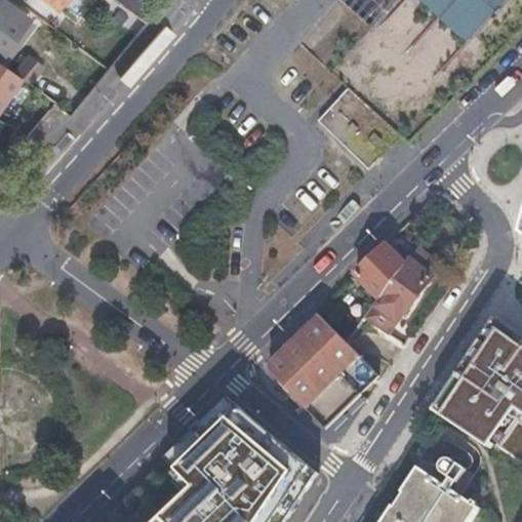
[(0,47),(24,16),(1,0),(0,0),(0,47)]
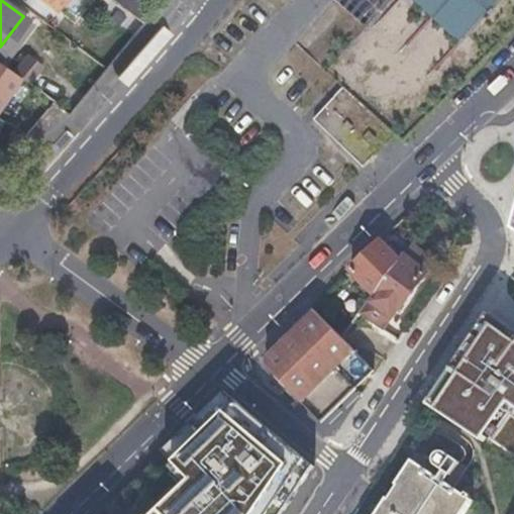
[(113,0),(117,3),(131,14),(137,6),(130,1),(131,0),(113,0)]
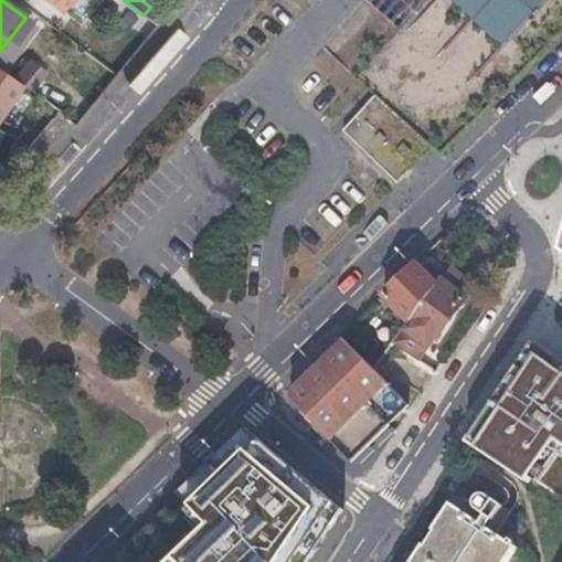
[(124,9),(147,27),(151,21),(144,16),(128,3),(124,9)]
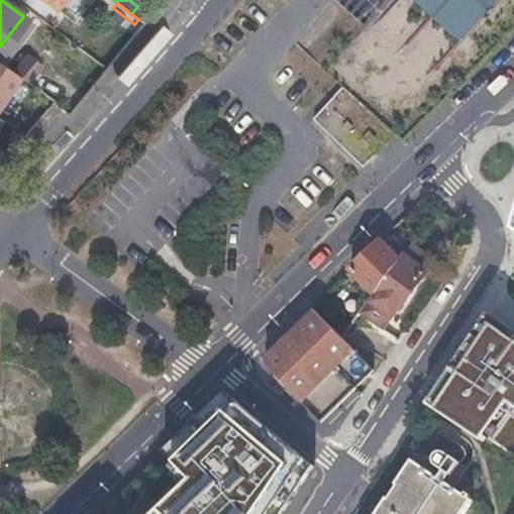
[(9,69),(23,79),(37,61),(23,49),(9,69)]
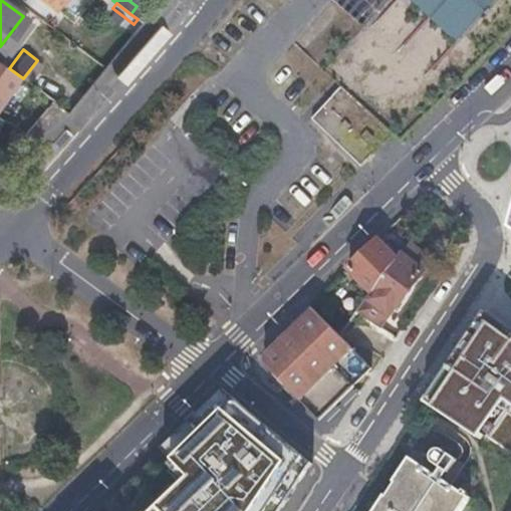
[(392,131),(340,84),(310,115),(359,164),(392,131)]
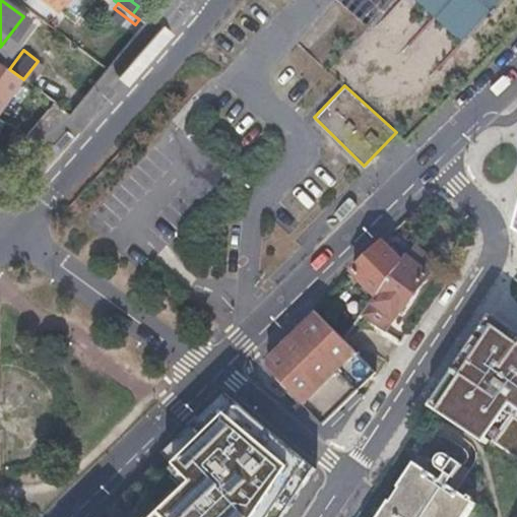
[(349,267),(373,292),(397,259),(379,240),(349,267)]
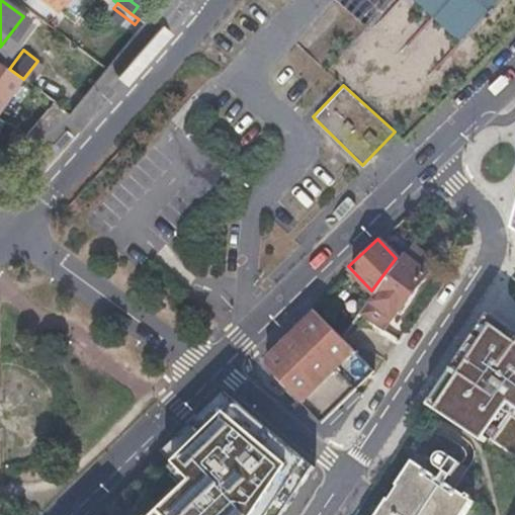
[(355,313),(380,329),(424,271),(417,266),(426,255),(408,242),(396,258),(371,290),(355,313)]
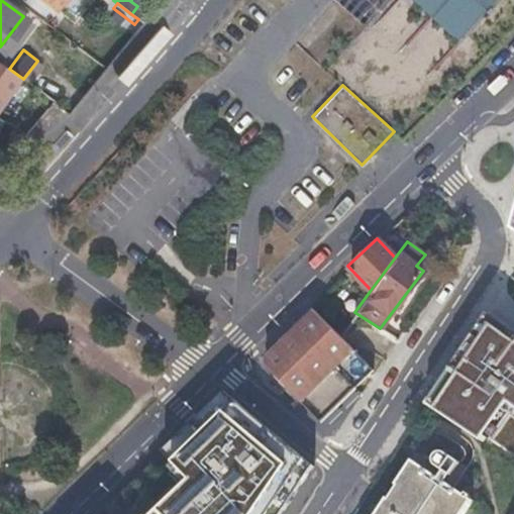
[(313,308),(262,356),(262,363),(317,420),(370,369),(313,308)]
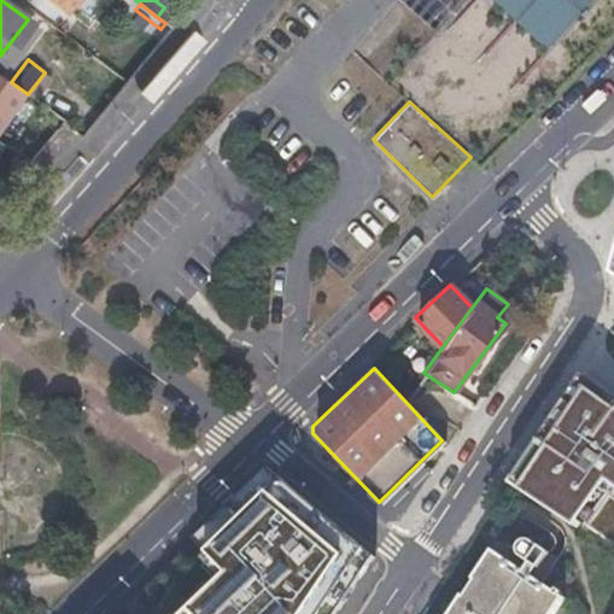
[(613,613),(613,391),(583,369),(503,477),(569,525),(576,518),(613,545),(613,613)]
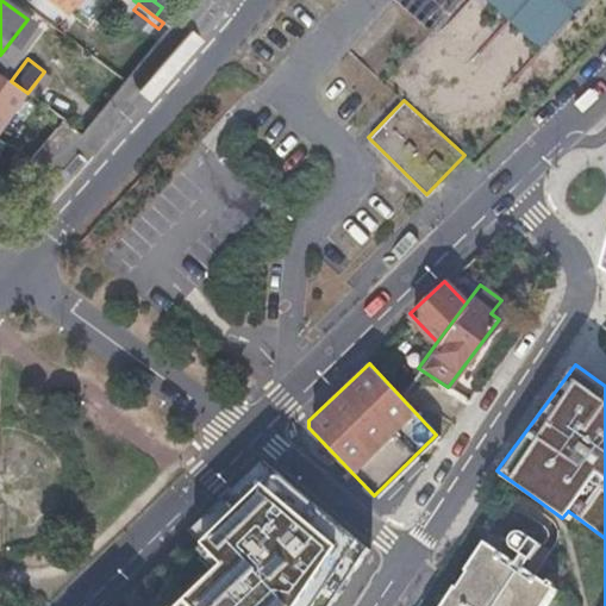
[(262,458),(244,476),(256,486),(266,475),(289,494),(295,487),(262,458)]
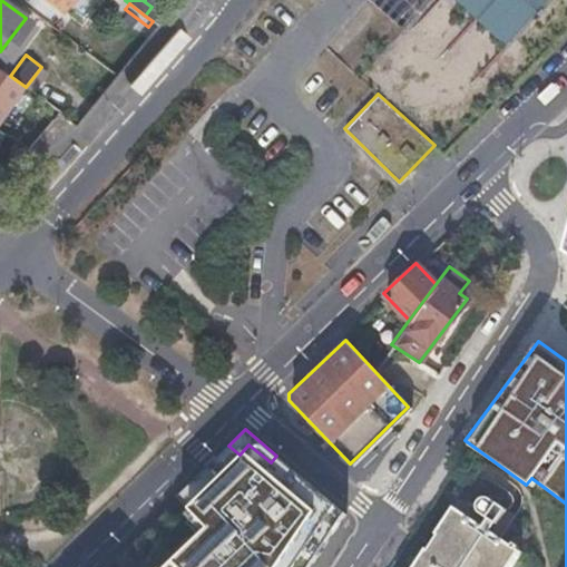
[(506,566),(518,551),(515,549),(517,546),(511,543),(509,545),(496,536),(511,514),(487,497),(485,496),(482,496),(480,496),(479,496),(477,497),(476,498),(475,499),(475,500),(473,501),(473,504),(473,505),(475,507),(475,508),(477,510),(485,516),(479,525),(450,505),(433,531),(434,533),(423,548),(422,547),(409,566),(506,566)]
